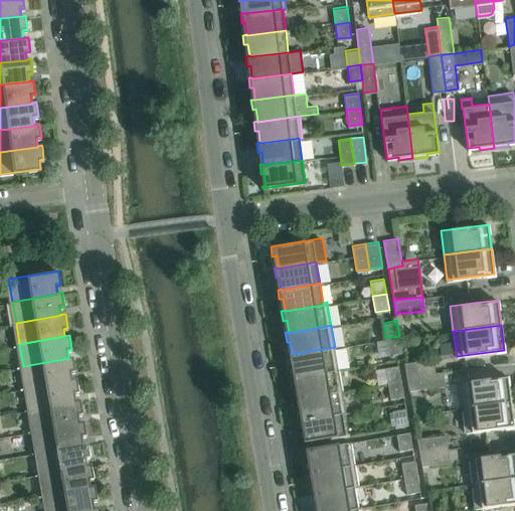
[(402,352),(399,336),(386,338),(388,354),(402,352)]
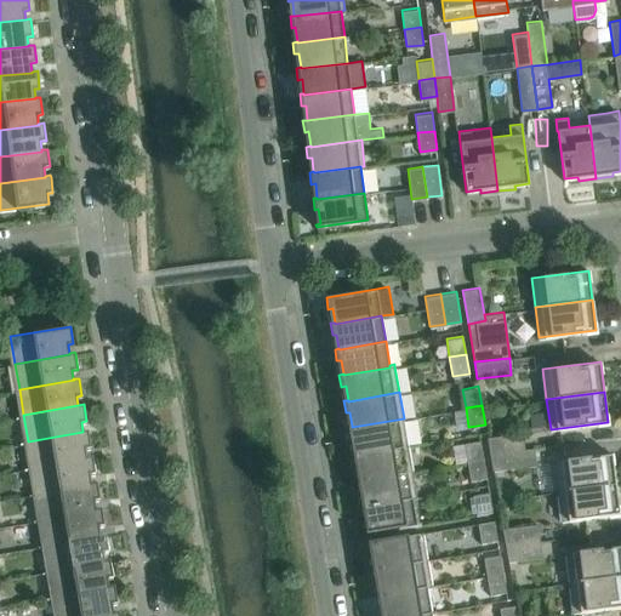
[(408,444),(404,418),(352,427),(352,426),(348,427),(349,438),(354,438),(357,452),(408,444)]
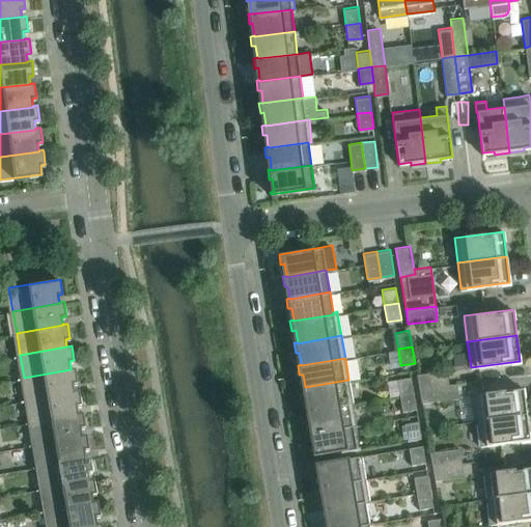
[(71,369),(24,378),(27,399),(74,391),(74,390),(73,383),(78,383),(75,368),(75,367),(71,368),(71,369)]
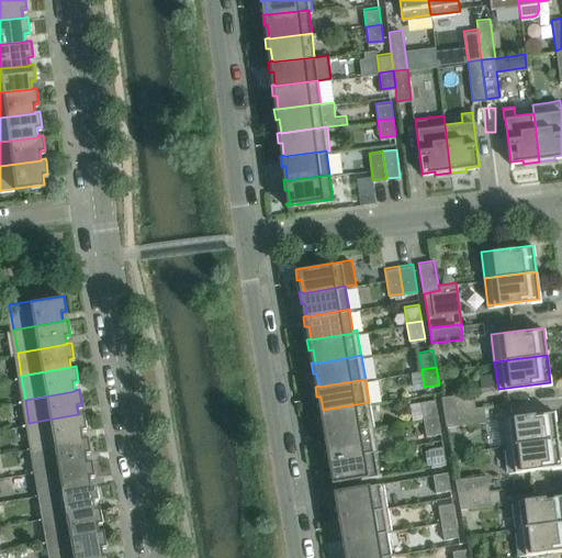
[(474,406),(474,405),(473,391),(440,395),(442,411),(474,406)]
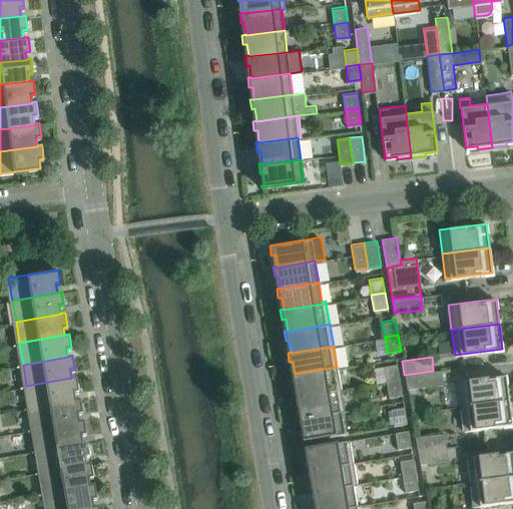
[(399,379),(397,363),(383,366),(386,381),(399,379)]
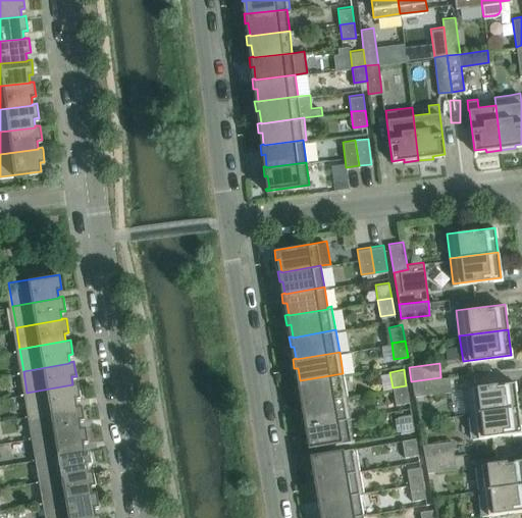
[(347,395),(343,373),(300,380),(296,380),(298,391),(302,390),(303,402),(304,403),(347,395)]
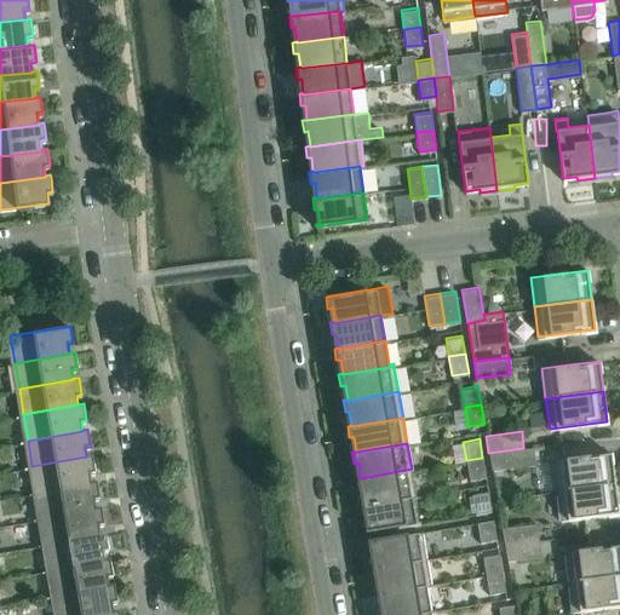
[(535,464),(533,447),(533,446),(523,447),(523,448),(488,453),(492,469),(535,464)]
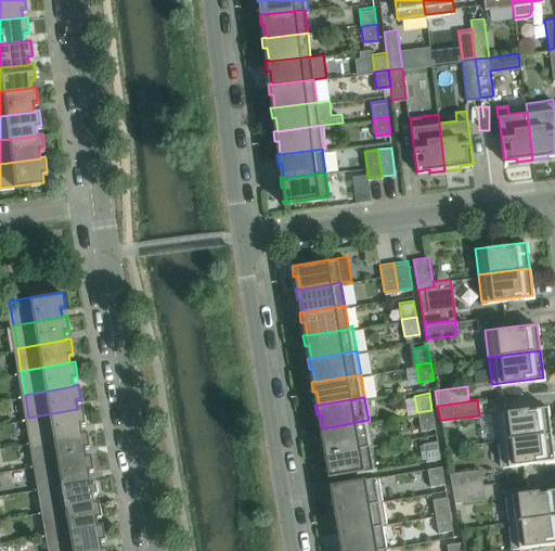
[(550,432),(546,406),(495,412),(499,438),(550,432)]
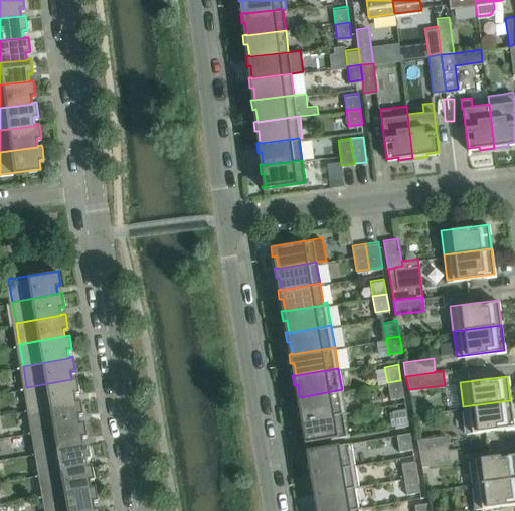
[(71,379),(26,387),(30,408),(75,400),(74,393),(78,392),(76,378),(71,378),(71,379)]
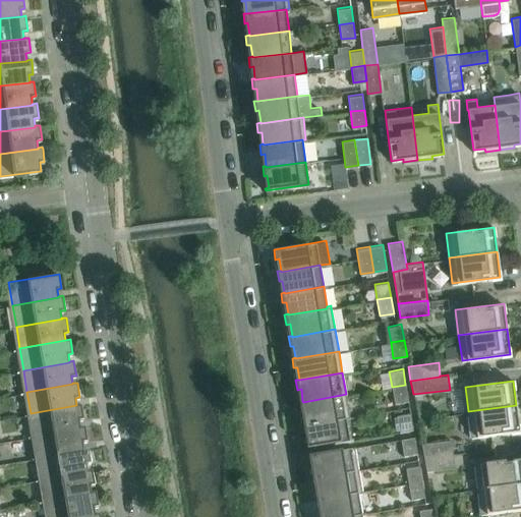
[(408,400),(405,385),(392,387),(395,402),(408,400)]
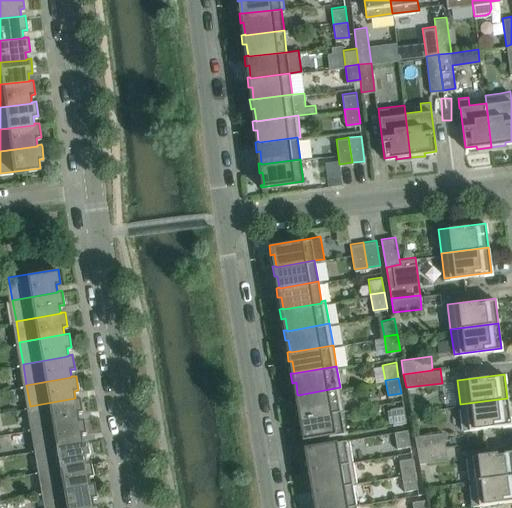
[(344,409),(340,387),(298,395),(297,394),(294,394),(296,404),(299,404),(301,415),(301,416),(339,410),(344,409)]
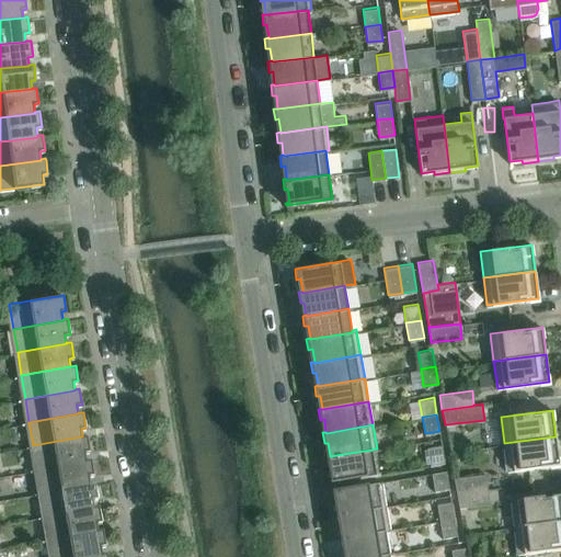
[(82,436),(33,445),(37,469),(87,461),(87,459),(84,452),(90,451),(88,435),(87,435),(82,436)]
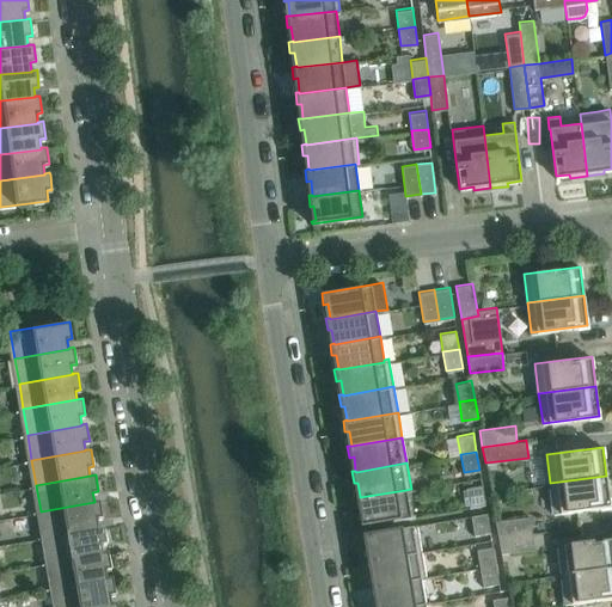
[(611,506),(606,476),(550,483),(554,513),(611,506)]
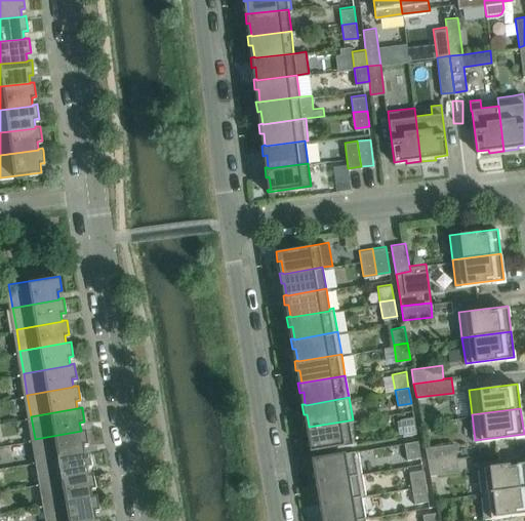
[(416,432),(413,415),(400,417),(403,435),(416,432)]
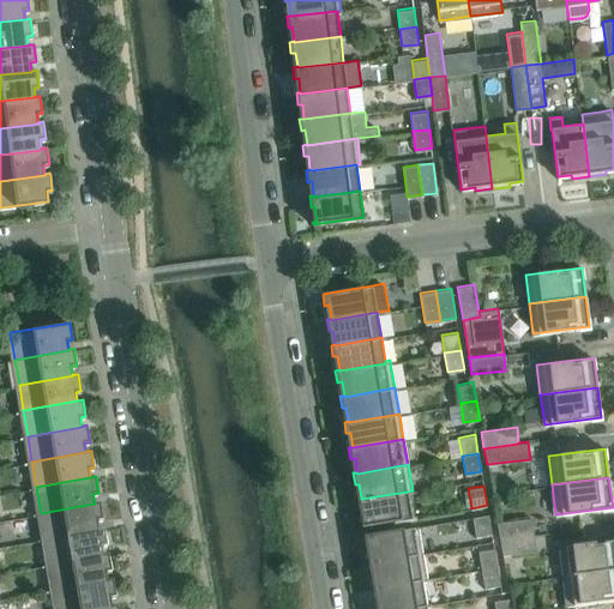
[(411,518),(407,492),(361,499),(361,498),(357,499),(359,510),(363,510),(366,523),(361,524),(361,526),(411,518)]
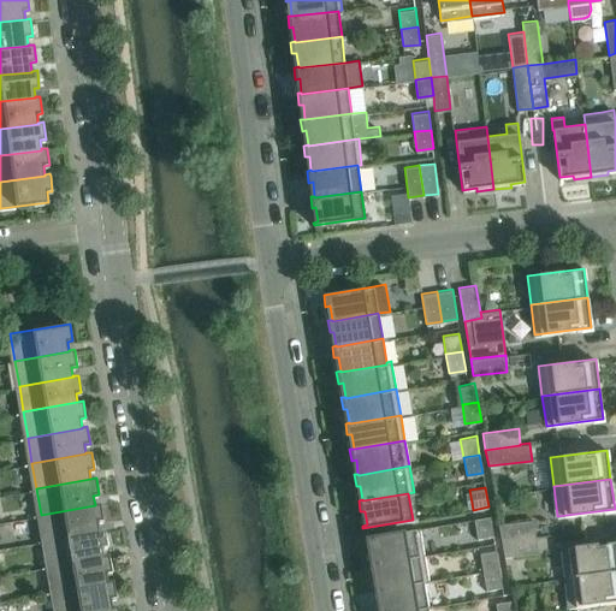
[(95,505),(41,515),(45,540),(99,531),(99,529),(98,521),(104,520),(100,504),(100,503),(95,504),(95,505)]
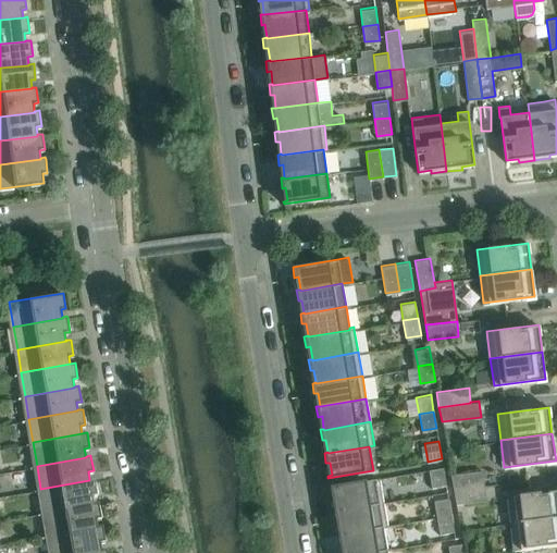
[(446,484),(443,466),(429,468),(431,487),(446,484)]
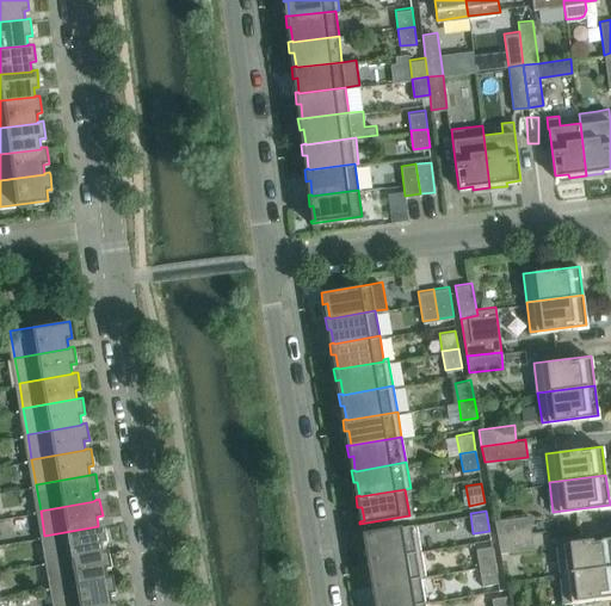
[(531,531),(529,514),(494,519),(497,536),(531,531)]
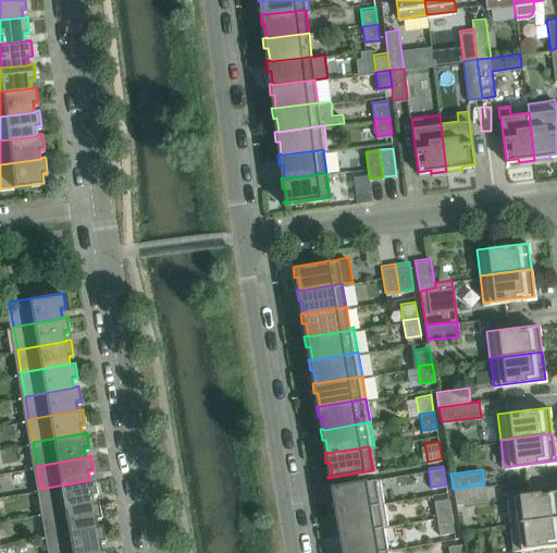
[(383,502),(379,477),(330,486),(331,496),(335,495),(337,508),(337,510),(383,502)]
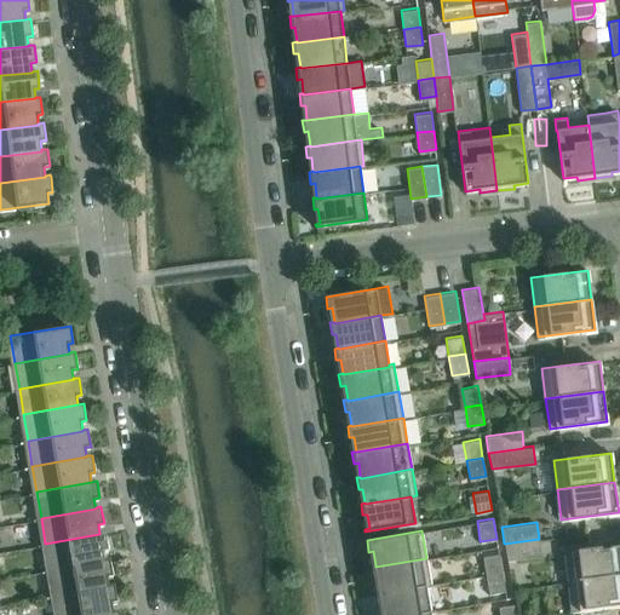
[(99,534),(45,544),(50,569),(104,559),(103,551),(108,550),(105,533),(105,532),(99,533),(99,534)]
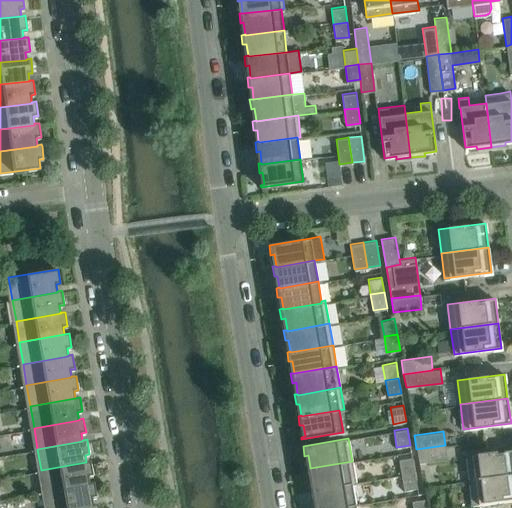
[(447,459),(445,445),(416,449),(419,462),(447,459)]
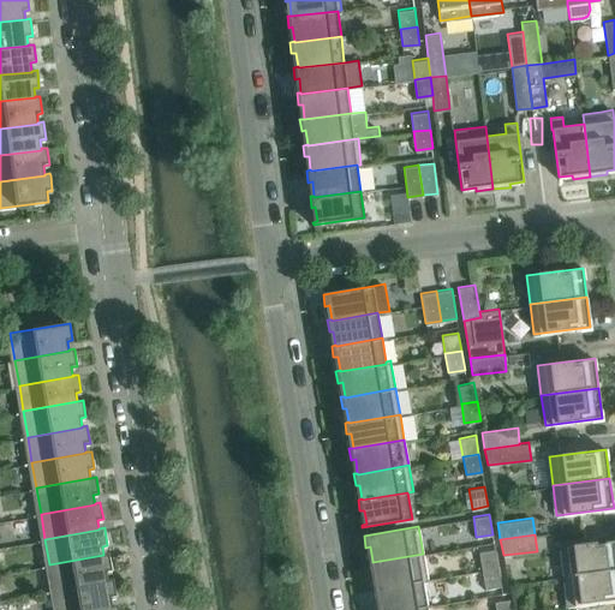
[(614,569),(614,539),(560,546),(565,576),(614,569)]
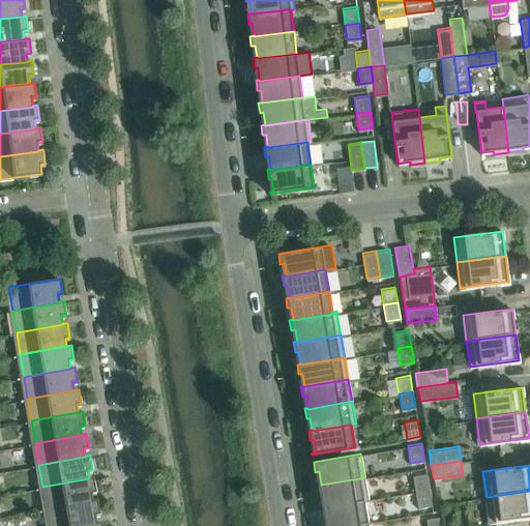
[(429,489),(427,473),(412,475),(415,491),(429,489)]
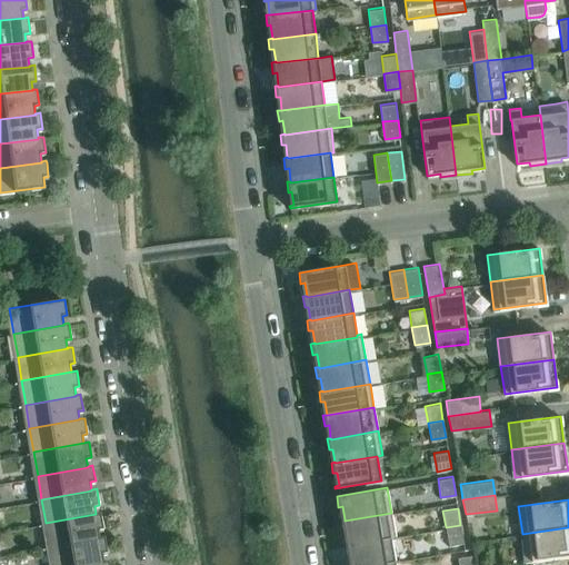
[(96,514),(46,523),(49,547),(100,537),(99,537),(98,529),(103,528),(100,513),(96,514)]
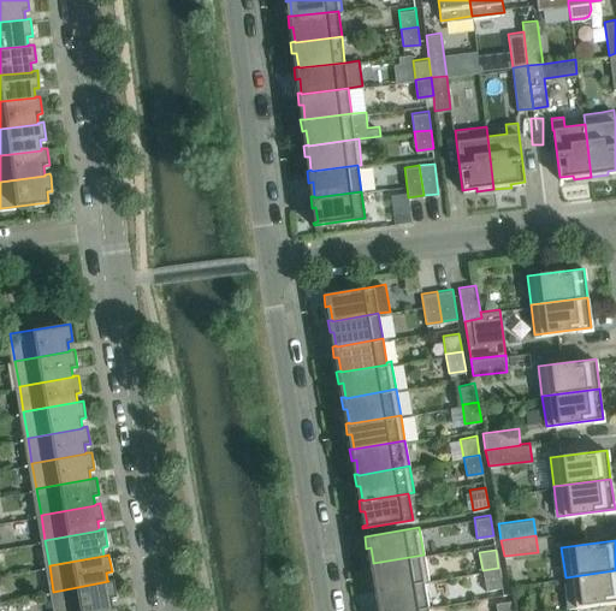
[(428,580),(424,555),(373,563),(373,562),(368,562),(371,574),(374,574),(377,587),(378,588),(424,580),(424,581),(428,580)]
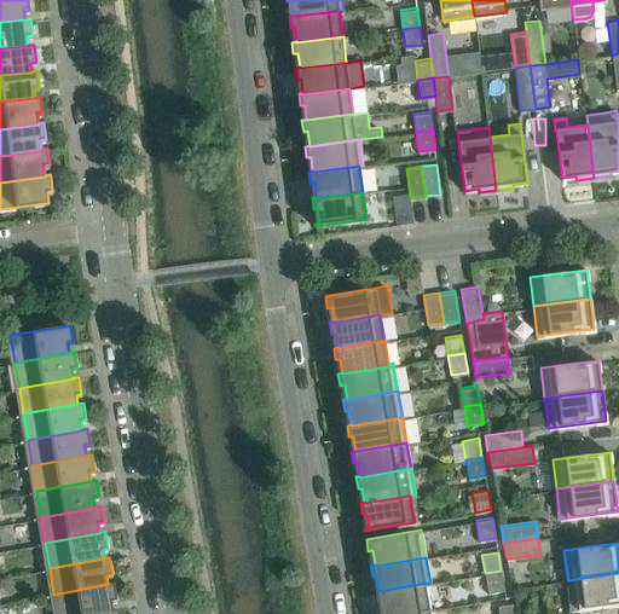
[(504,589),(501,571),(485,573),(489,592),(504,589)]
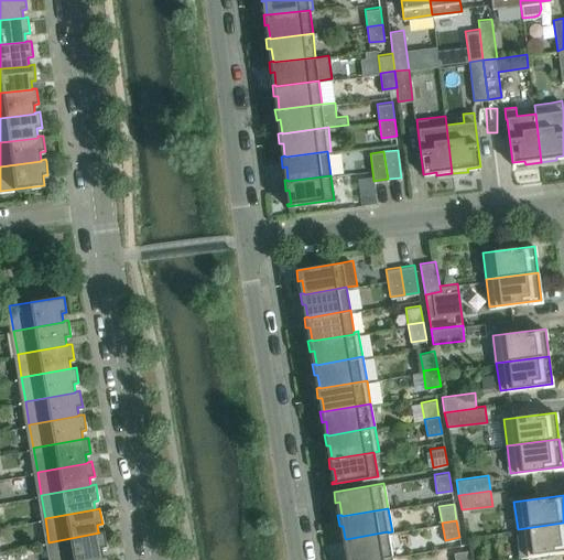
[(563,550),(563,523),(518,529),(521,557),(563,550)]
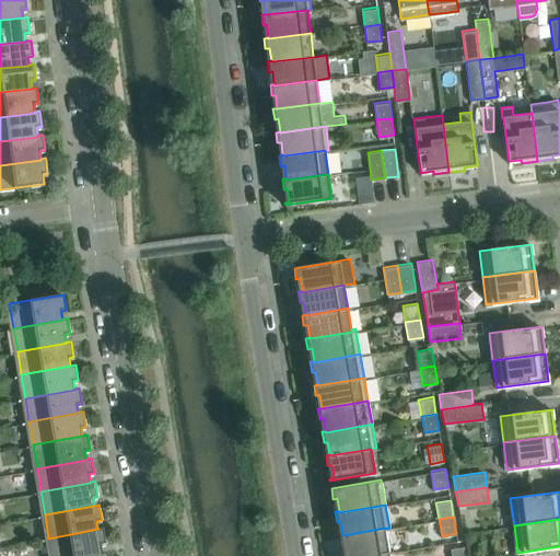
[(98,529),(48,539),(51,555),(81,555),(102,553),(102,552),(101,544),(105,543),(103,529),(103,528),(97,529),(98,529)]
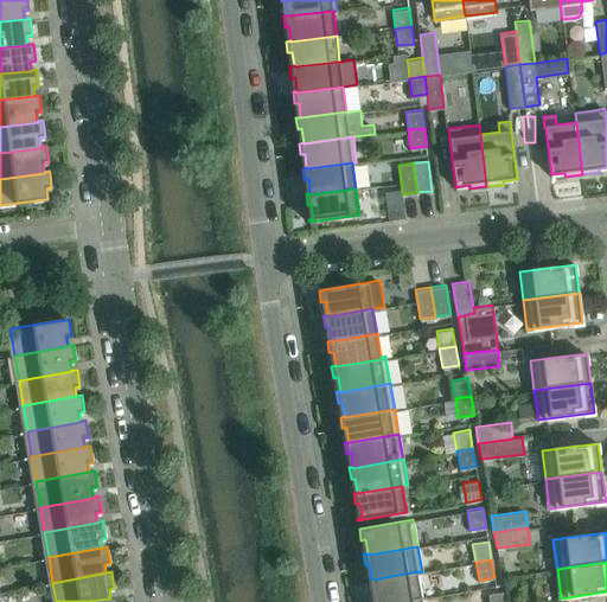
[(391,601),(422,597),(417,572),(417,571),(372,580),(371,578),(368,580),(370,590),(374,590),(375,601),(391,601)]
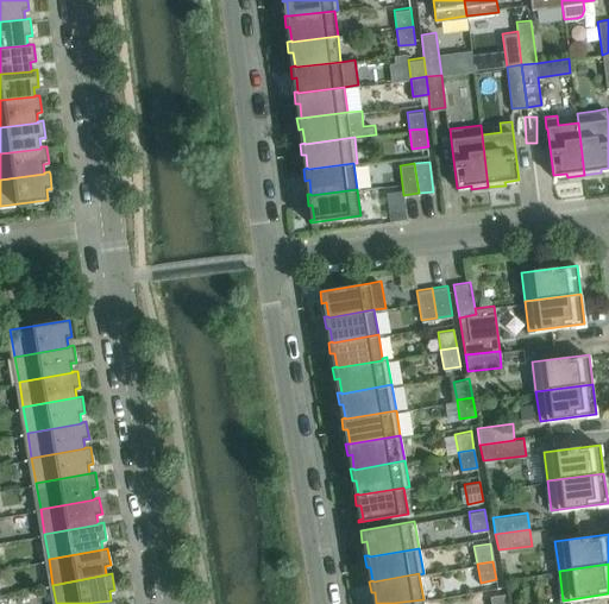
[(507,603),(506,592),(490,596),(490,603),(507,603)]
